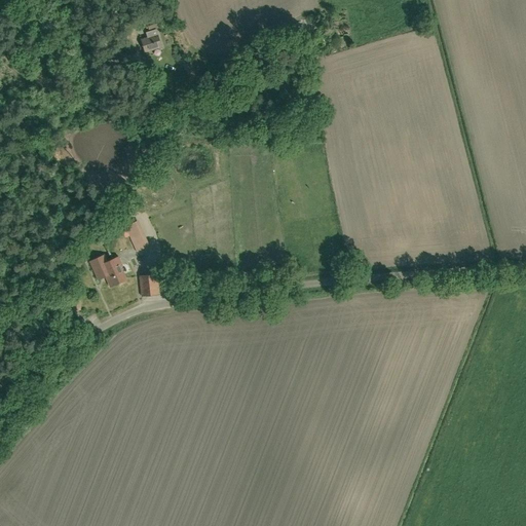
[(146,33),(148,38),(142,39),(146,51),(160,47),(155,30),(146,33)]
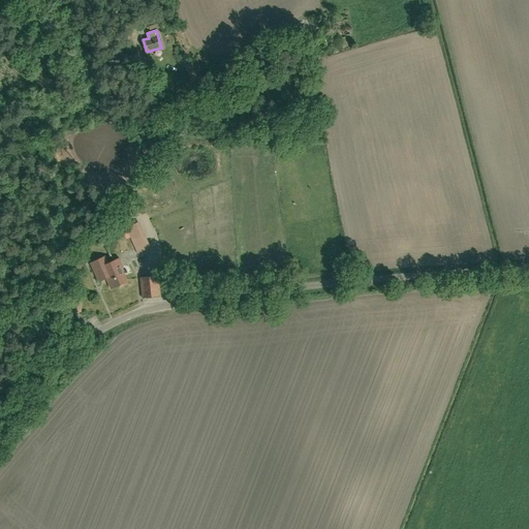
[(145,163),(153,155),(147,149),(139,158),(145,163)]
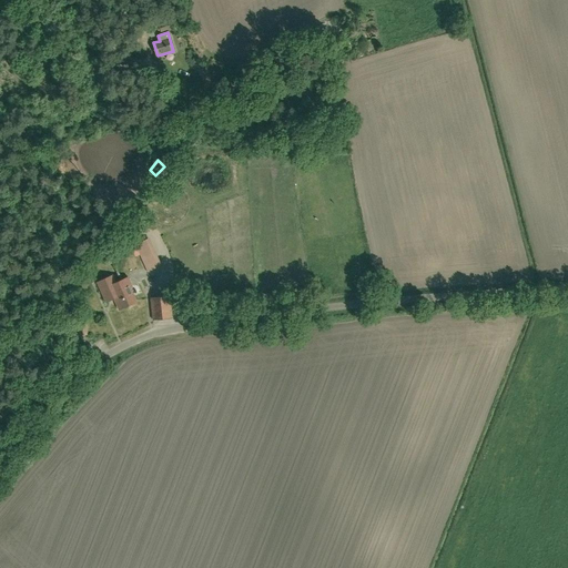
[(162,267),(149,237),(131,245),(137,256),(141,254),(149,273),(162,267)]
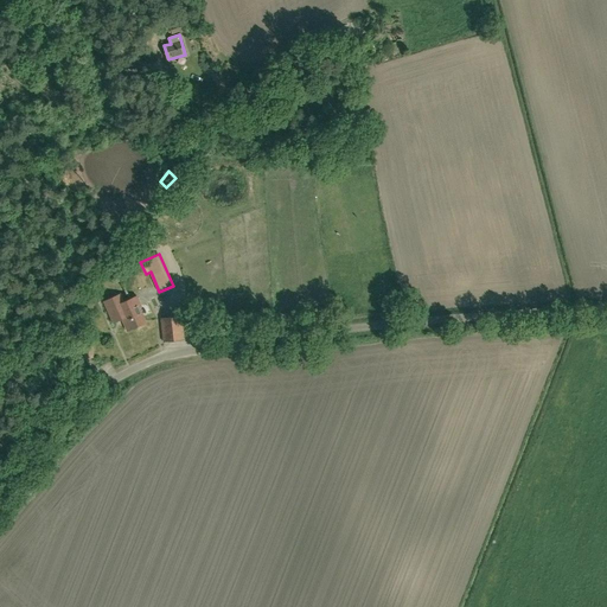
[(127,330),(145,323),(139,308),(141,307),(136,296),(123,302),(120,294),(104,301),(114,323),(122,319),(127,330)]
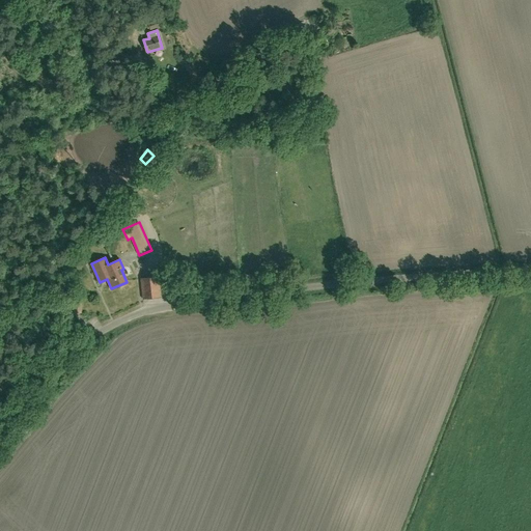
[(161,297),(159,276),(141,278),(143,299),(161,297)]
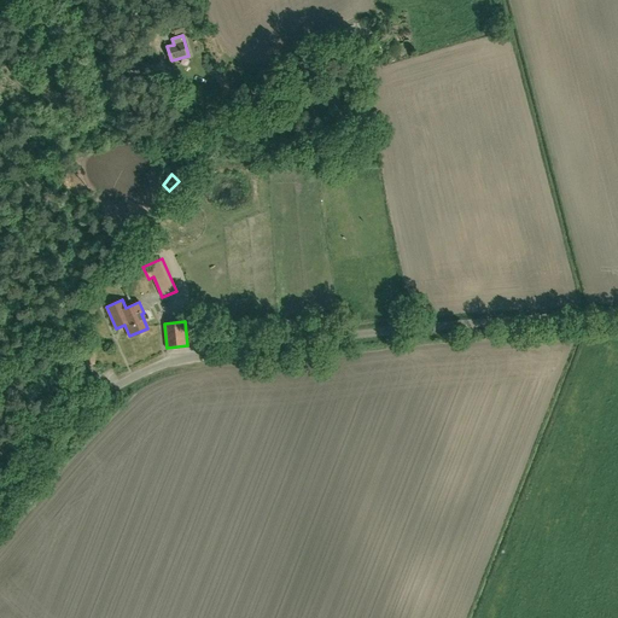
All buildings are outlined.
